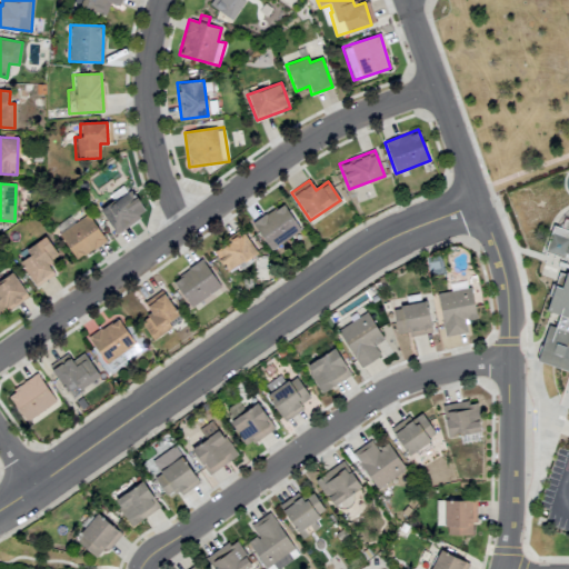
[(116,233),(145,213),(125,183),(108,196),(111,200),(99,209),(116,233)]
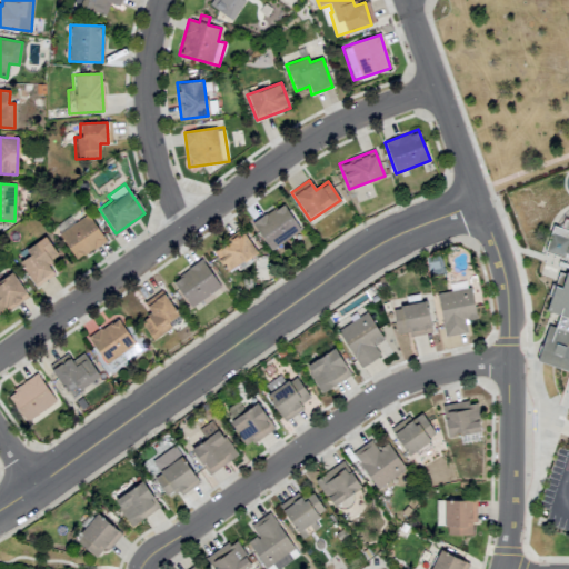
[(299,233),(286,205),(253,219),(267,249),(299,233)]
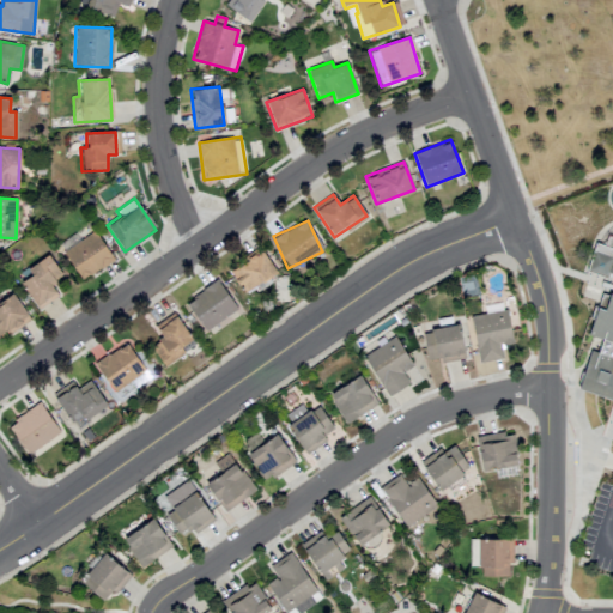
[(83,280),(114,259),(93,231),(62,254),(83,280)]
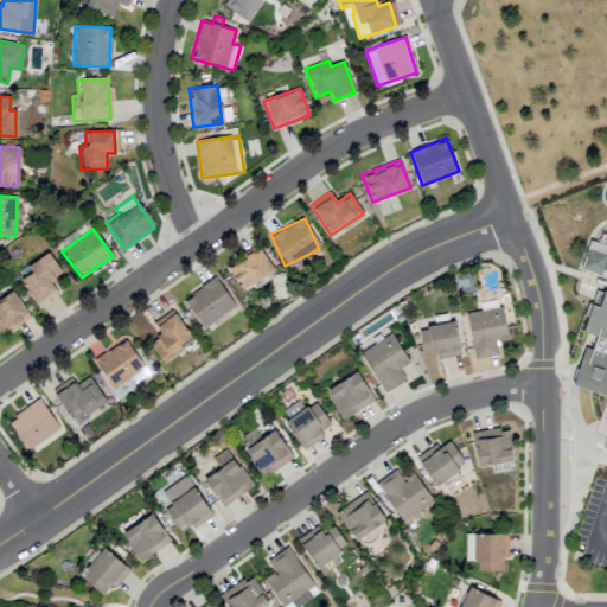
[(581,267),(606,273),(606,244),(588,241),(581,267)]
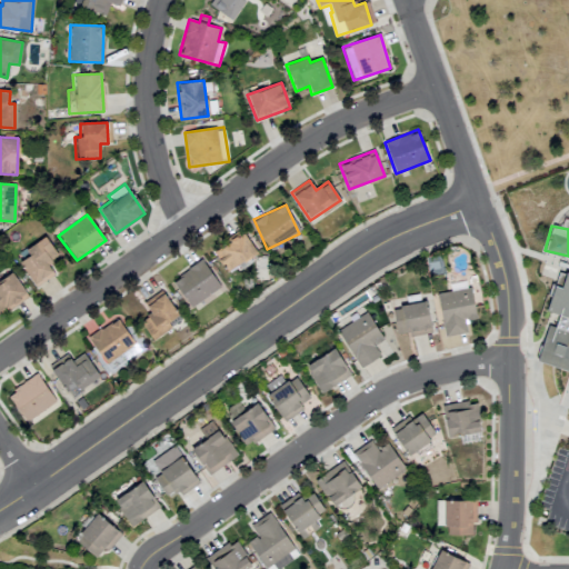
[(211,250),(228,272),(257,251),(240,229),(211,250)]
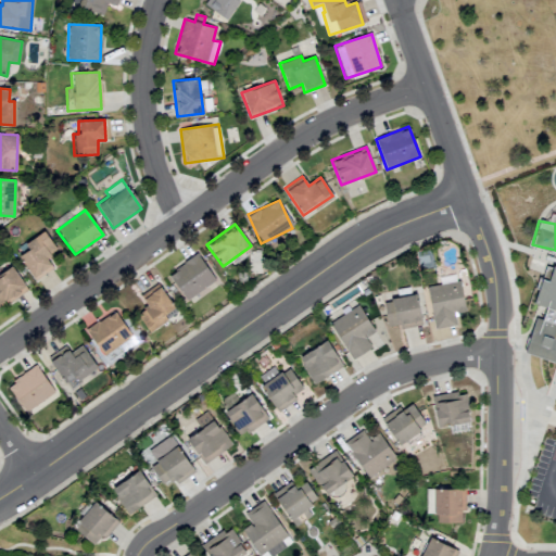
[(57,250),(45,232),(15,251),(34,280),(53,268),(46,257),(57,250)]
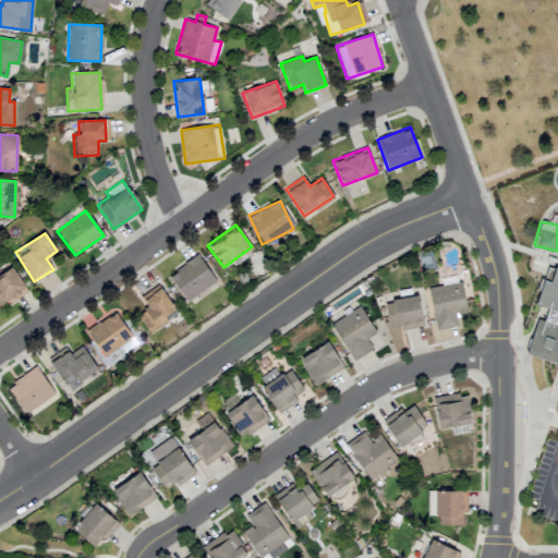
[(216,281),(197,255),(169,275),(187,302),(216,281)]
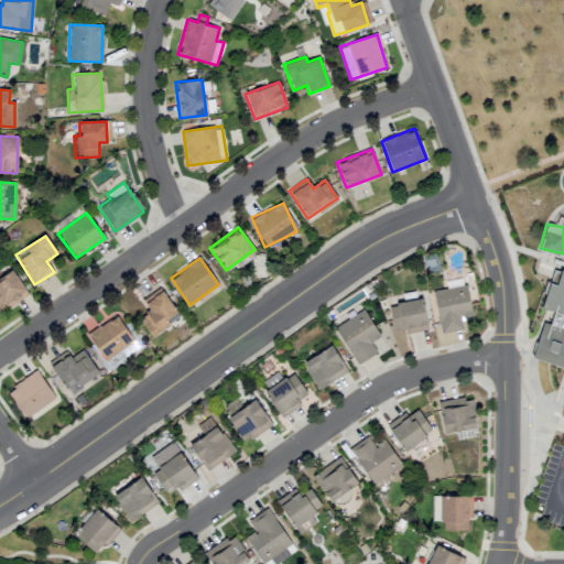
[(563,268),(554,266),(541,308),(553,312),(550,325),(542,324),(532,357),(559,365),(563,345),(563,268)]
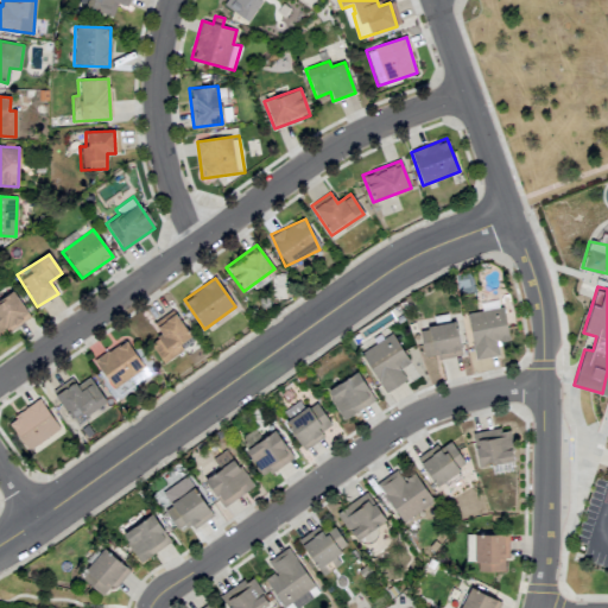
[(0,301),(0,334),(30,318),(16,292),(0,301)]
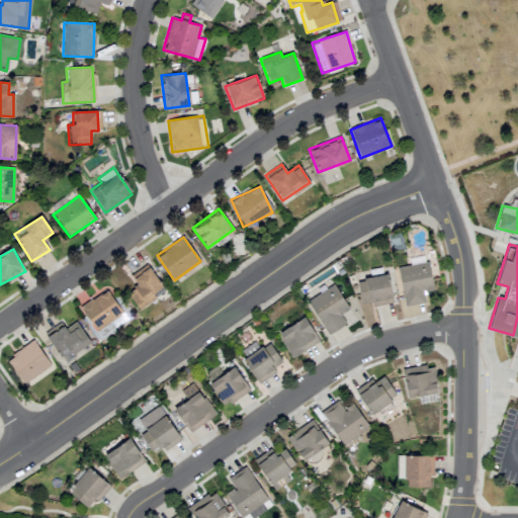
[(405,307),(425,303),(423,292),(433,290),(428,261),(398,267),(405,307)]
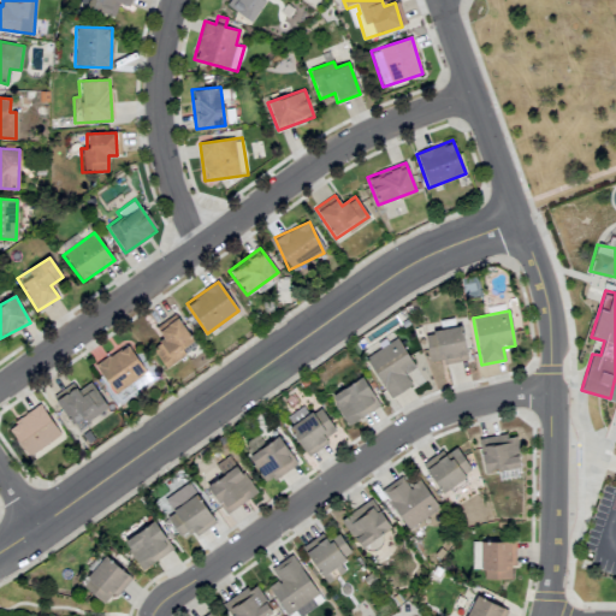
[(185,355),(182,348),(193,341),(175,314),(155,327),(164,339),(152,347),(165,368),(185,355)]
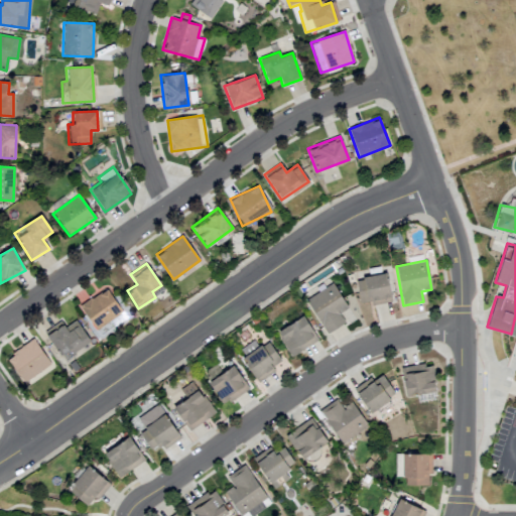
[(355,279),(360,303),(370,301),(371,305),(392,301),(386,272),(355,279)]
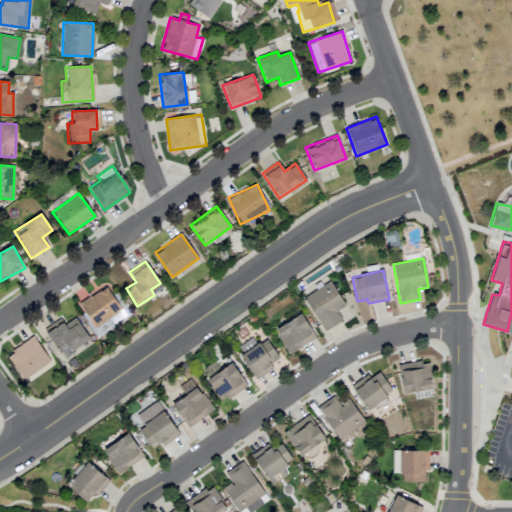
[(324,331),(342,320),(336,311),(345,305),(330,281),(303,297),(324,331)]
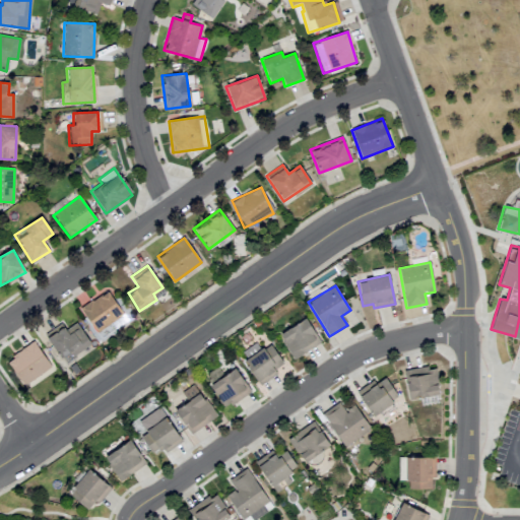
[(127,321),(107,290),(80,309),(98,334),(101,331),(104,336),(111,332),(111,331),(127,321)]
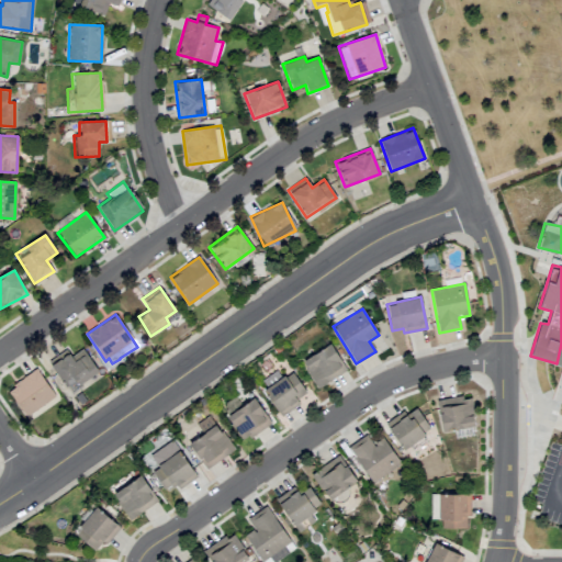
[(317,389),(347,370),(330,344),(301,361),(317,389)]
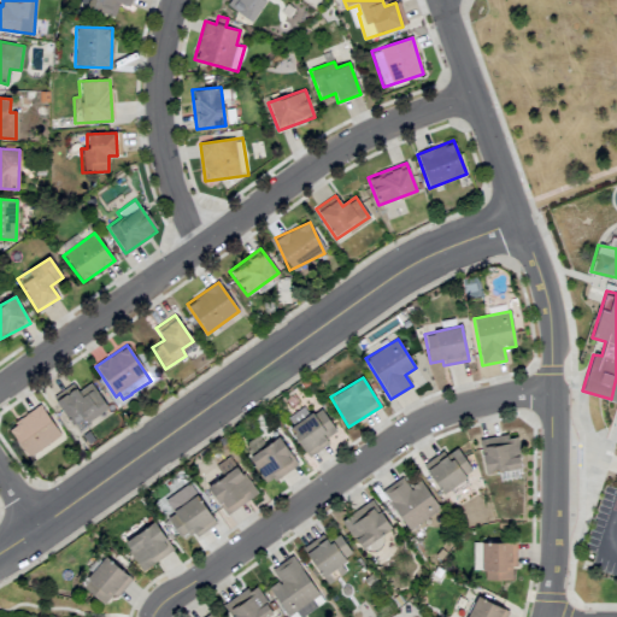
[(75,430),(109,410),(90,383),(77,392),(72,385),(54,397),(75,430)]
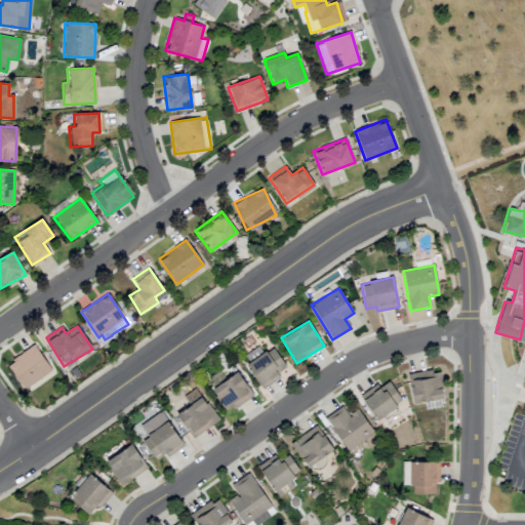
[(7,362),(23,389),(51,372),(36,346),(7,362)]
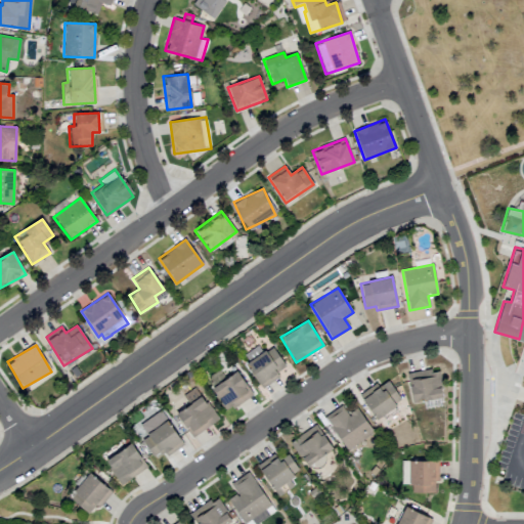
[(271,346),(262,352),(258,346),(241,356),(262,388),(279,377),(276,373),(286,366),(271,346)]
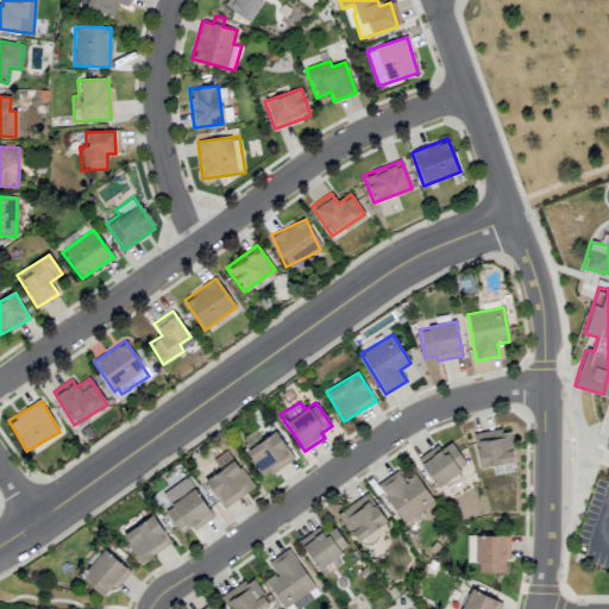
[(472,434),(479,468),(515,460),(509,427),(472,434)]
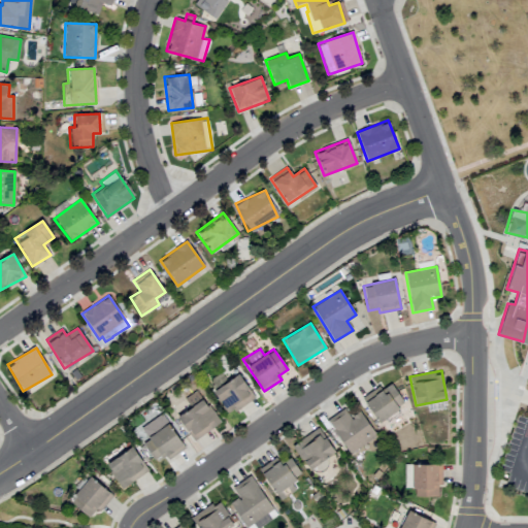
[(254,399),(240,373),(212,389),(226,415),(254,399)]
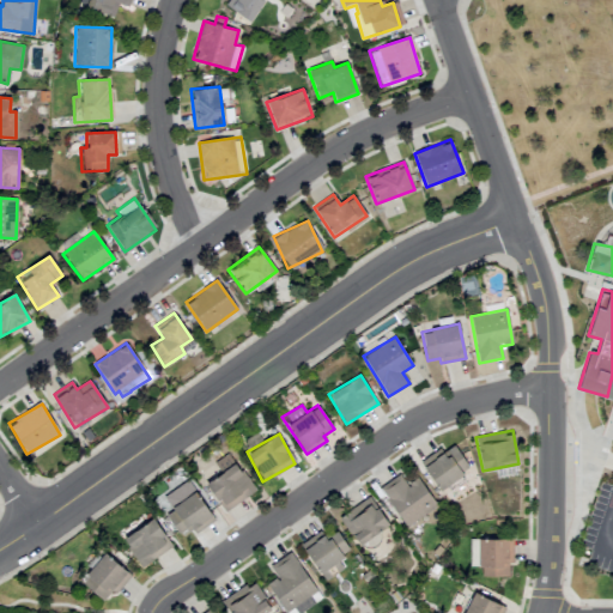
[(441,448),(420,461),(438,490),(469,469),(454,444),(443,451),(441,448)]
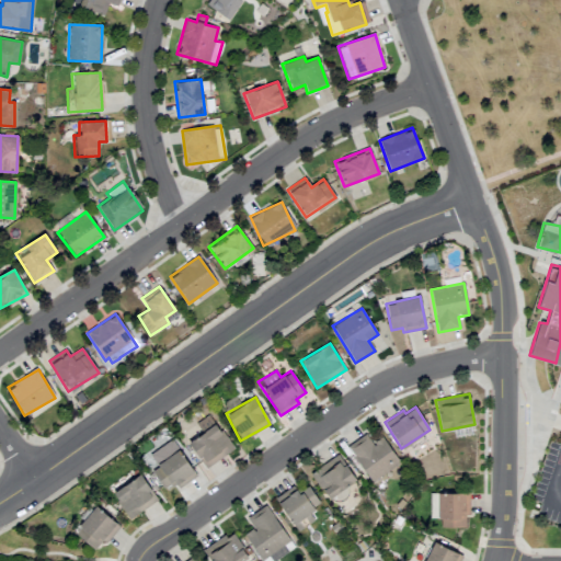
[(233,449),(209,414),(195,424),(202,433),(187,443),(205,468),(233,449)]
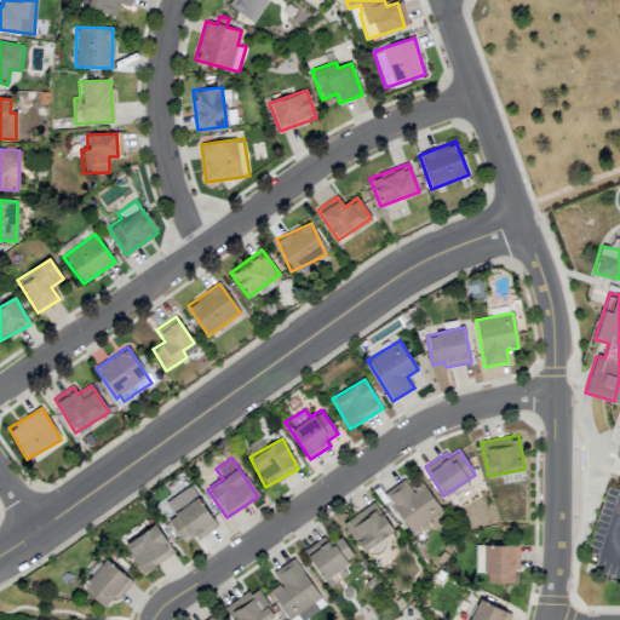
[(422,482),(411,489),(405,480),(384,493),(409,533),(442,512),(422,482)]
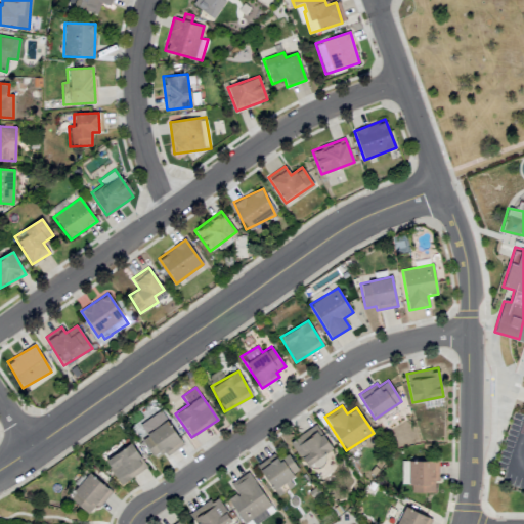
[(183,444),(167,420),(140,438),(154,457),(163,450),(166,455),(183,444)]
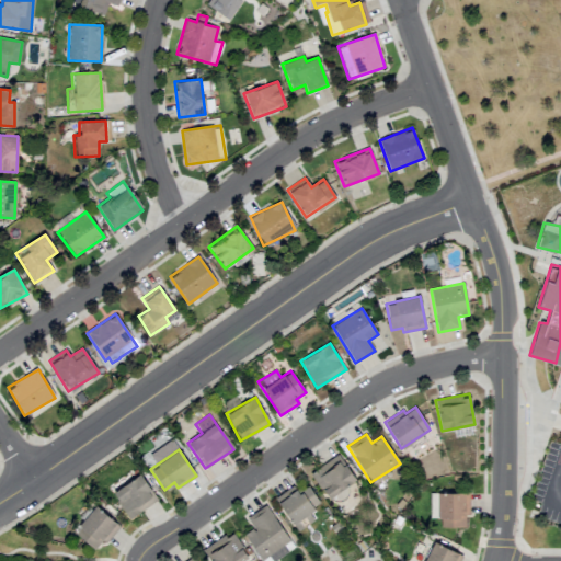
[(345,487),(355,480),(338,455),(311,472),(333,505),(350,494),(345,487)]
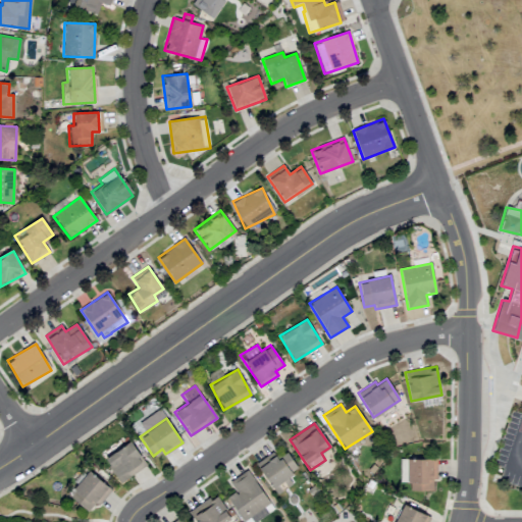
[(104,458),(119,482),(146,466),(131,441),(104,458)]
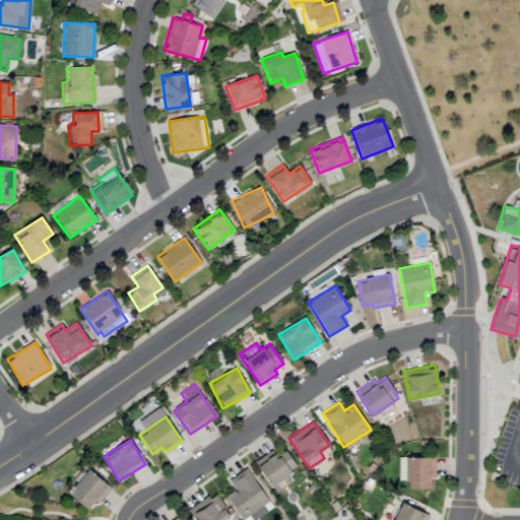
[(255,461),(275,492),(286,484),(282,478),(298,468),(285,450),(275,457),(271,450),(255,461)]
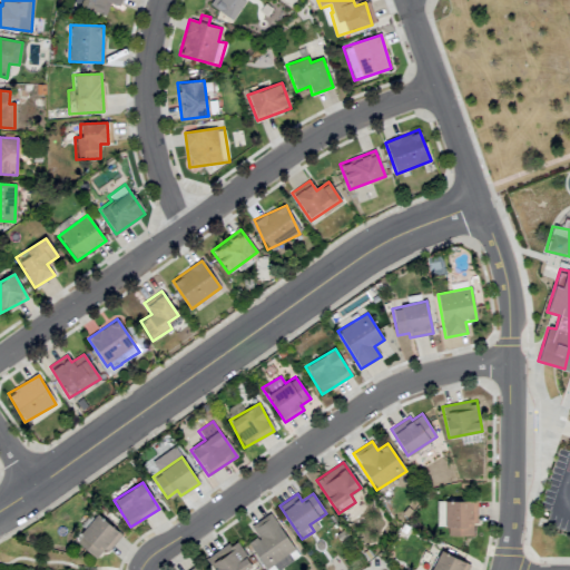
[(474,536),(474,501),(444,500),(443,526),(449,526),(449,536),(474,536)]
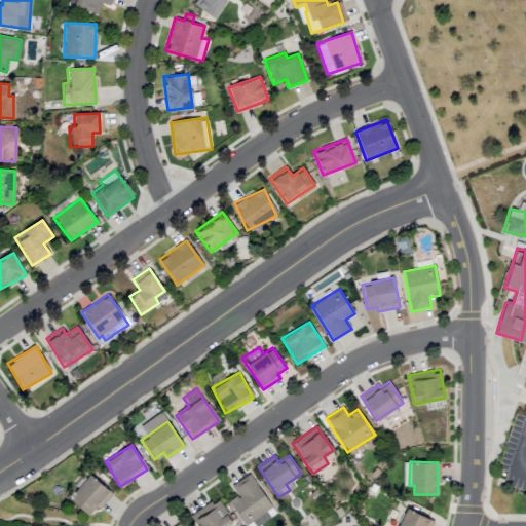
[(111,492),(89,474),(69,499),(90,517),(111,492)]
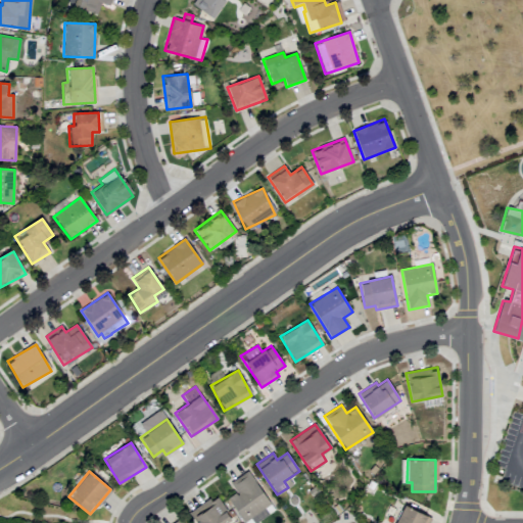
[(236,491),(227,497),(243,522),(270,505),(248,471),(230,482),(236,491)]
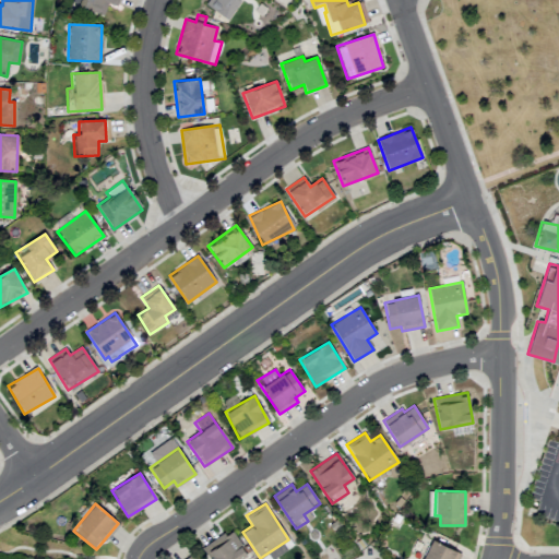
[(240,558),(248,554),(229,530),(202,549),(210,558),(240,558)]
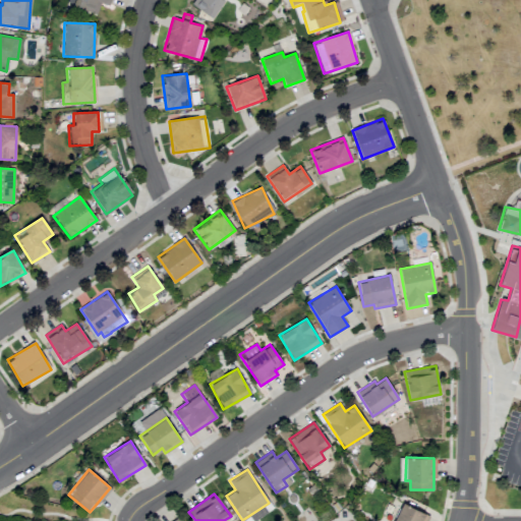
[(426,520),(429,516),(403,503),(394,520),(426,520)]
